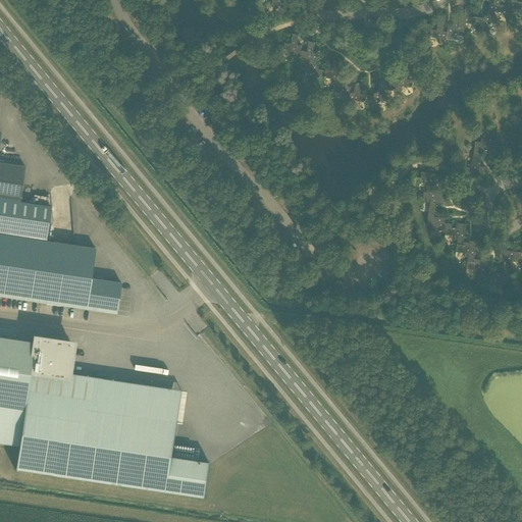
[(489,4),(487,16),(494,17),(496,13),(505,14),(506,6),(500,6),(501,0),(493,0),(493,5),(489,4)]
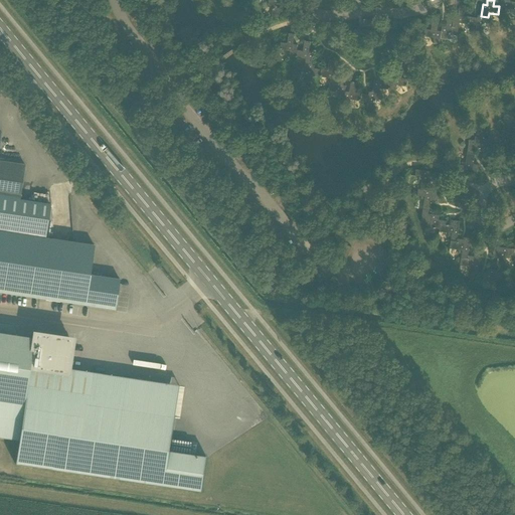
[(500,1),(499,6),(498,14),(505,15),(506,10),(514,10),(514,3),(510,3),(510,0),(504,0),(504,2),(500,1)]
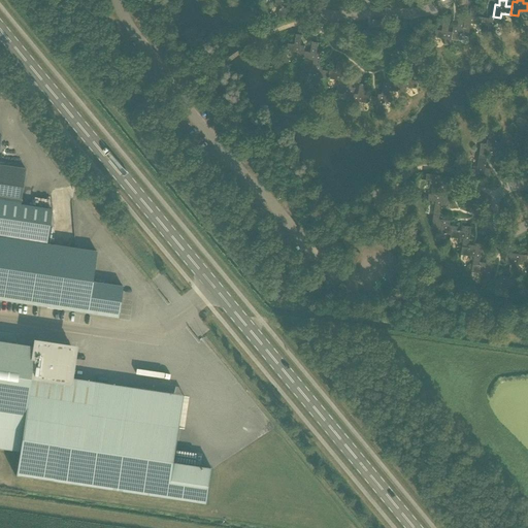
[(287,20),(288,13),(297,14),(298,8),(289,7),(289,3),(286,2),(278,1),(275,1),(274,7),(281,8),(278,19),(287,20)]
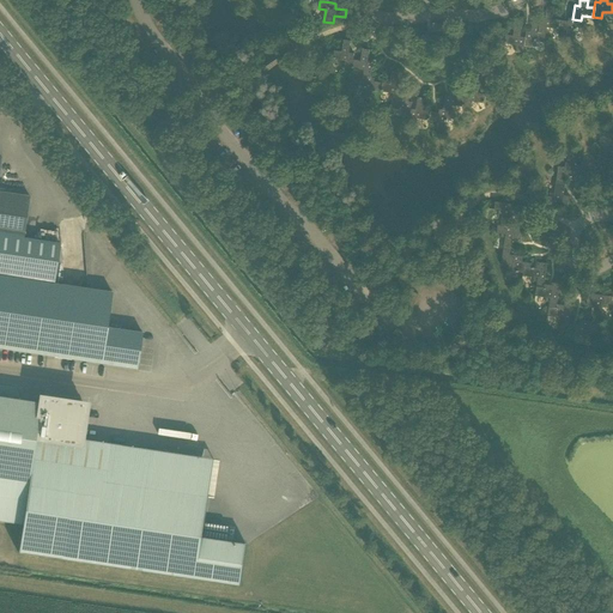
[(560,23),(559,31),(568,32),(566,40),(575,41),(577,29),(583,30),(584,22),(581,20),(572,19),(569,19),(568,24),(565,24),(560,23)]
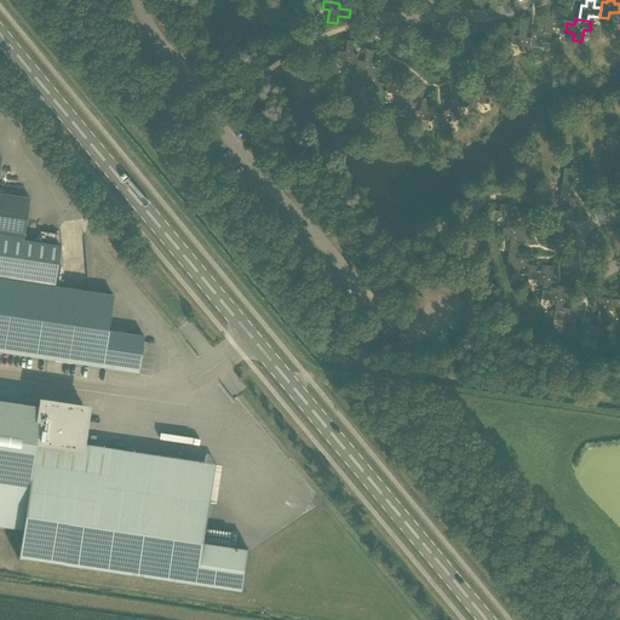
[(546,26),(539,24),(538,33),(533,33),(532,39),(530,49),(538,49),(539,42),(551,45),(552,35),(545,34),(546,26)]
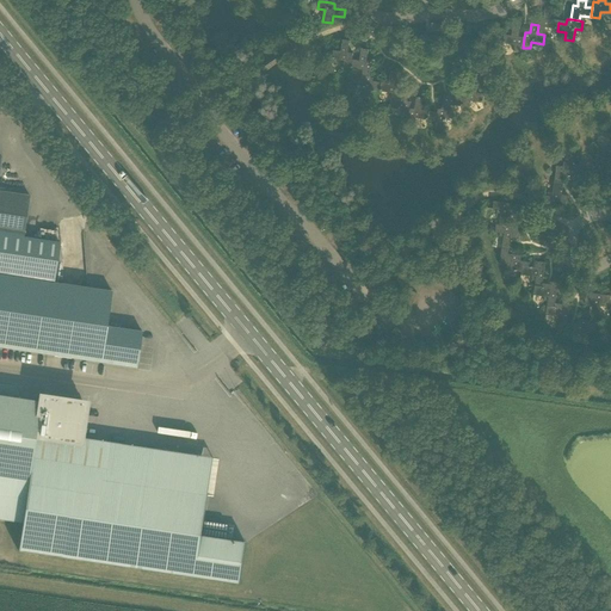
[(359,62),(352,61),(351,71),(363,72),(362,78),(370,79),(372,63),(368,63),(369,51),(362,50),(359,62)]
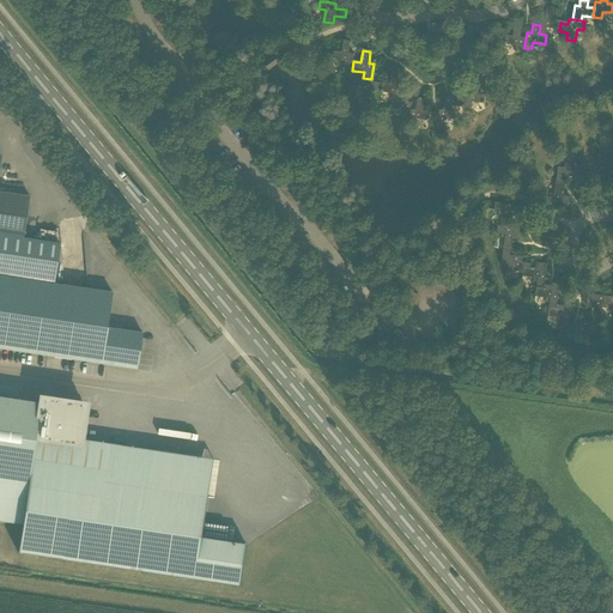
[(393,95),(393,101),(400,102),(401,93),(402,86),(398,86),(399,74),(392,73),(390,85),(382,84),(382,85),(381,93),(393,95)]
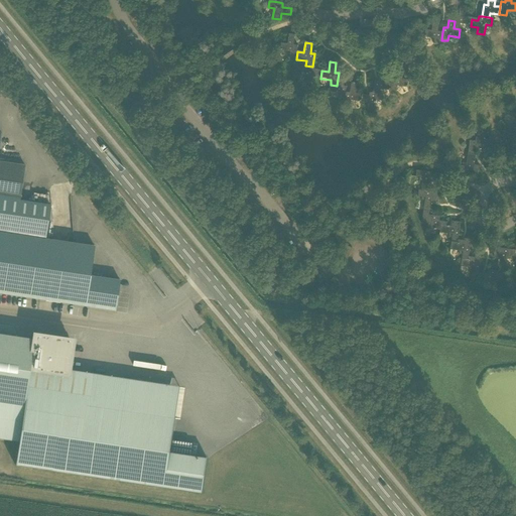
[(312,67),(305,66),(302,65),(301,72),(307,73),(305,83),(313,84),(314,78),(320,79),(321,72),(315,71),(315,67),(312,67)]
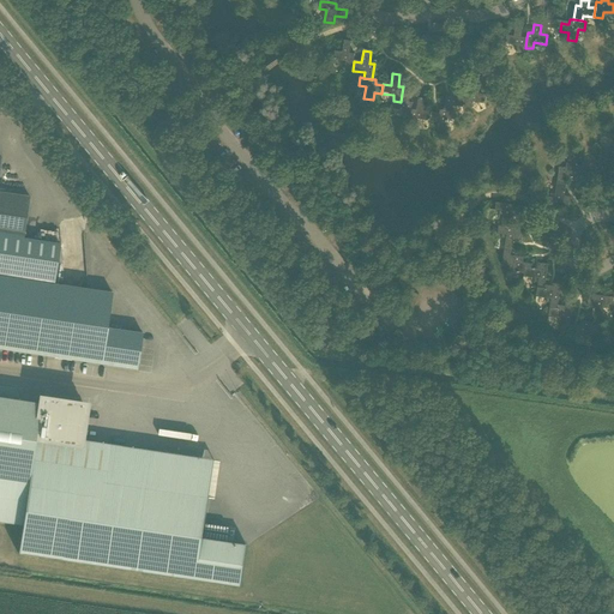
[(467,92),(465,100),(464,108),(473,109),(474,103),(486,104),(487,96),(479,95),(481,83),(474,82),(471,94),(467,92)]
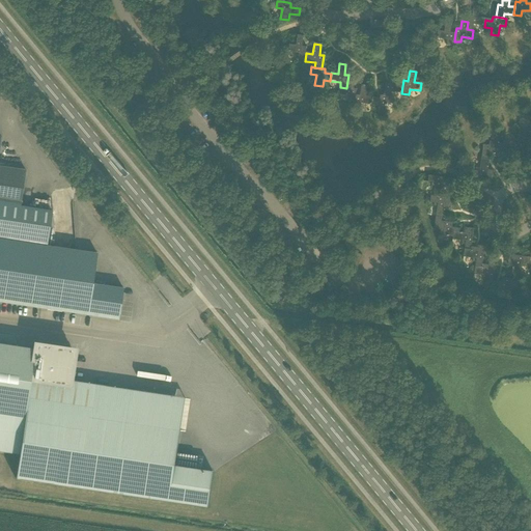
[(384,96),(391,98),(391,92),(401,93),(402,86),(396,85),(398,75),(391,74),(390,84),(386,83),(384,96)]
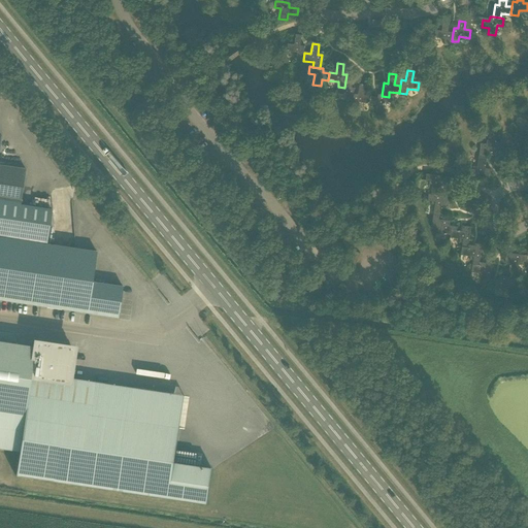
[(347,101),(353,102),(354,95),(355,95),(355,89),(351,89),(352,81),(345,80),(344,88),(338,87),(337,95),(348,96),(347,101)]
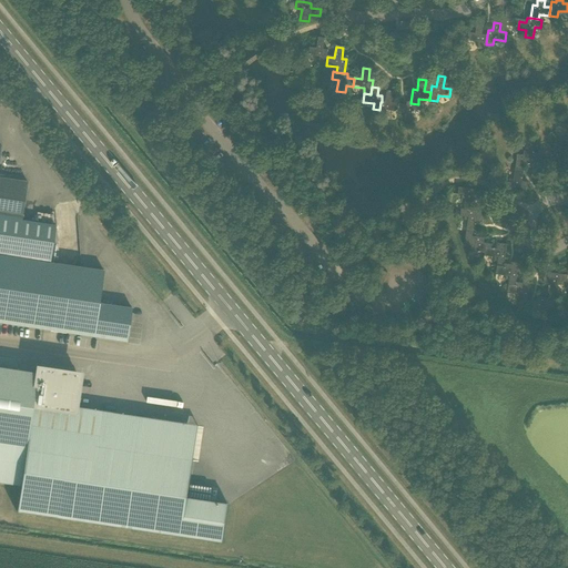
[(398,113),(399,107),(399,104),(393,103),(394,92),(387,91),(385,102),(382,102),(381,102),(379,110),(378,117),(386,118),(387,111),(398,113)]
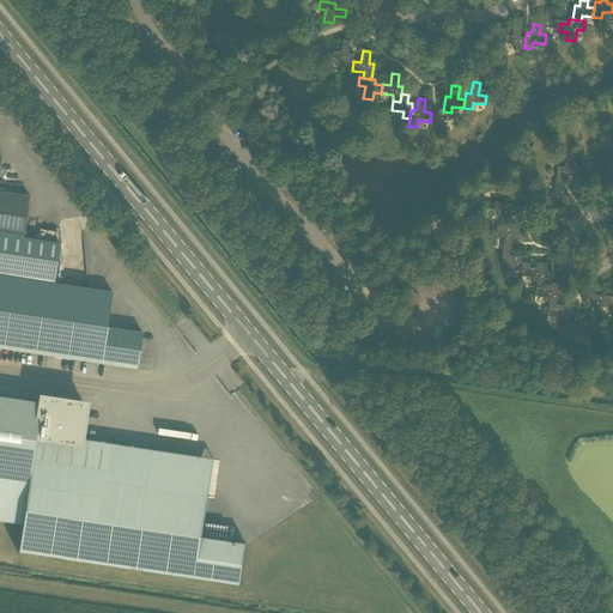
[(438,115),(431,115),(430,122),(437,123),(436,131),(445,132),(448,120),(454,121),(455,113),(451,113),(443,111),(439,110),(438,115)]
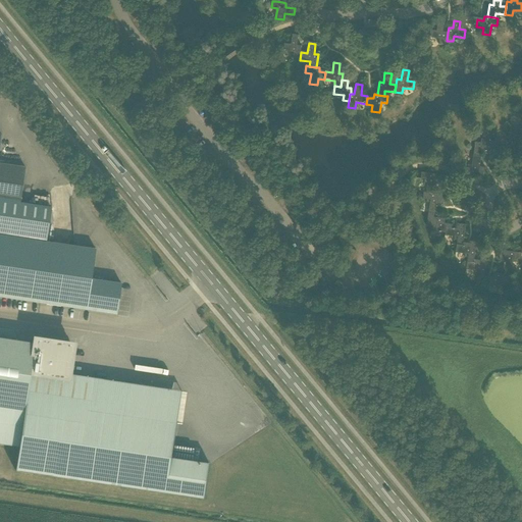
[(511,125),(510,134),(517,135),(516,138),(517,138),(521,138),(521,140),(521,141),(521,140),(521,122),(521,123),(521,126),(511,125)]
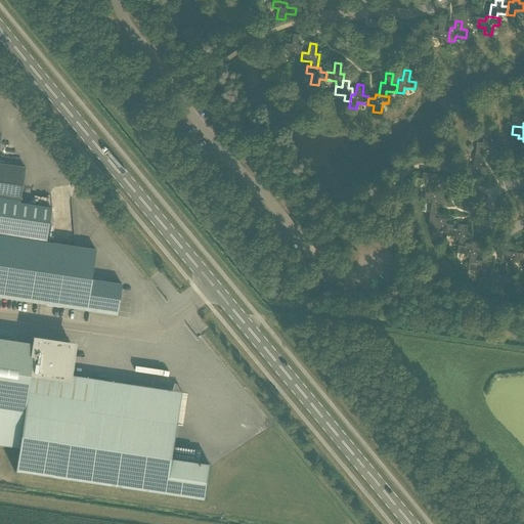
[(0,234),(46,242),(51,209),(20,204),(26,168),(0,164),(0,146),(2,134),(0,134),(0,234)]
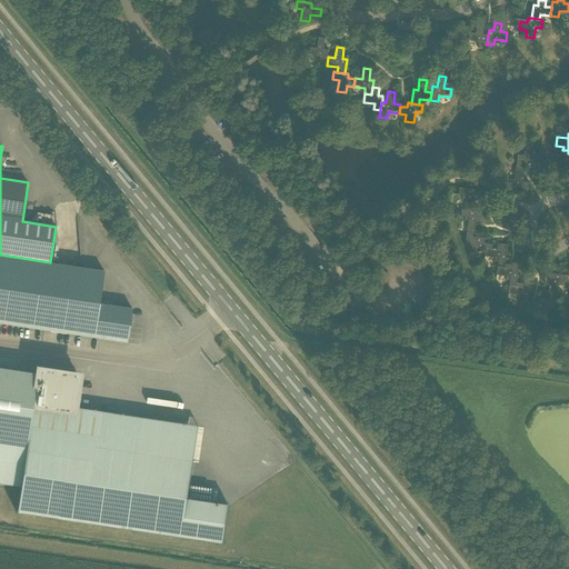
[(541,151),(541,153),(540,160),(547,161),(550,161),(550,168),(560,169),(563,150),(562,150),(563,147),(556,146),(556,149),(552,149),(551,152),(541,151)]
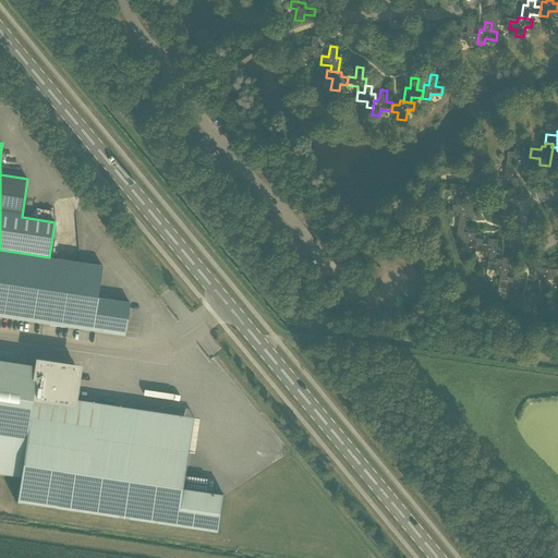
[(509,152),(507,167),(514,168),(514,164),(526,166),(526,160),(535,161),(536,158),(530,157),(531,150),(516,148),(516,153),(509,152)]
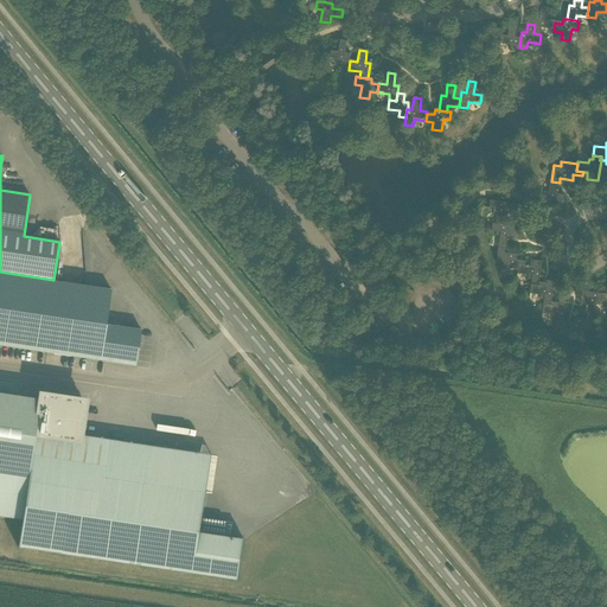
[(561,183),(560,183),(551,181),(550,192),(545,191),(545,196),(541,195),(540,203),(564,206),(566,195),(560,195),(561,183)]
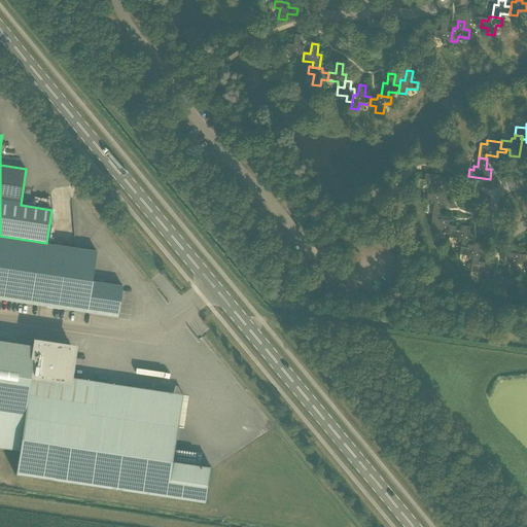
[(431,185),(430,195),(438,196),(441,186),(446,187),(447,177),(426,174),(425,181),(428,182),(428,185),(431,185)]
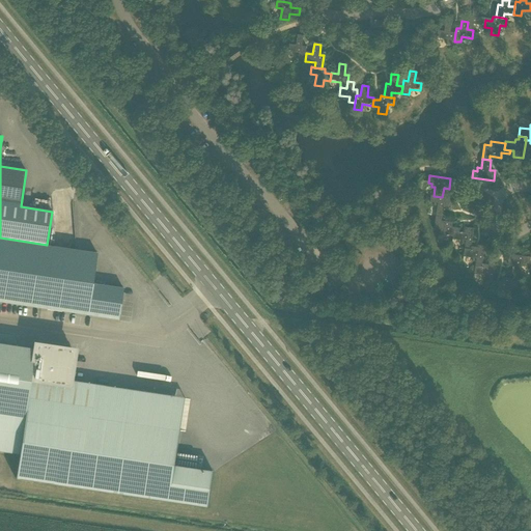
[(442,197),(434,196),(431,196),(430,202),(434,203),(434,206),(438,207),(436,217),(443,218),(444,218),(446,207),(451,208),(452,199),(442,197)]
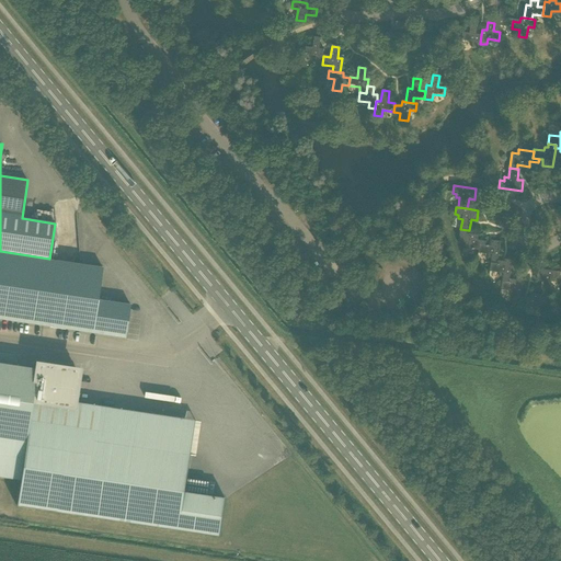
[(464,249),(479,251),(479,244),(487,245),(487,242),(478,240),(479,236),(467,233),(468,230),(460,229),(458,243),(465,244),(464,249)]
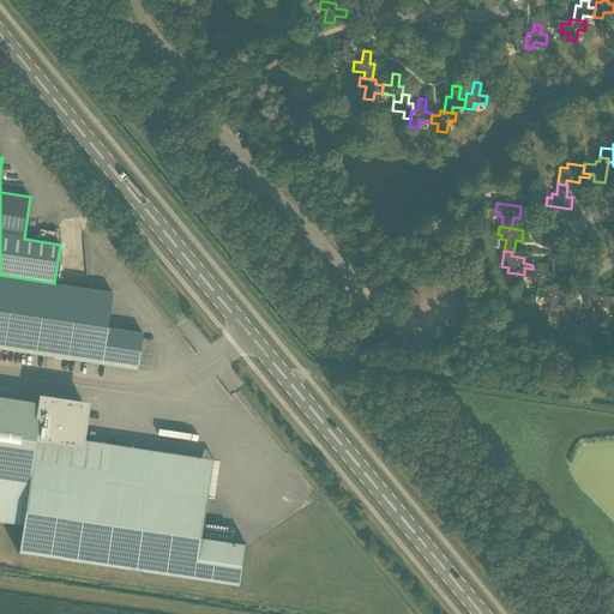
[(537,284),(537,288),(545,289),(545,286),(546,286),(548,265),(537,264),(536,270),(533,269),(524,268),(524,275),(523,277),(534,280),(534,283),(537,284)]
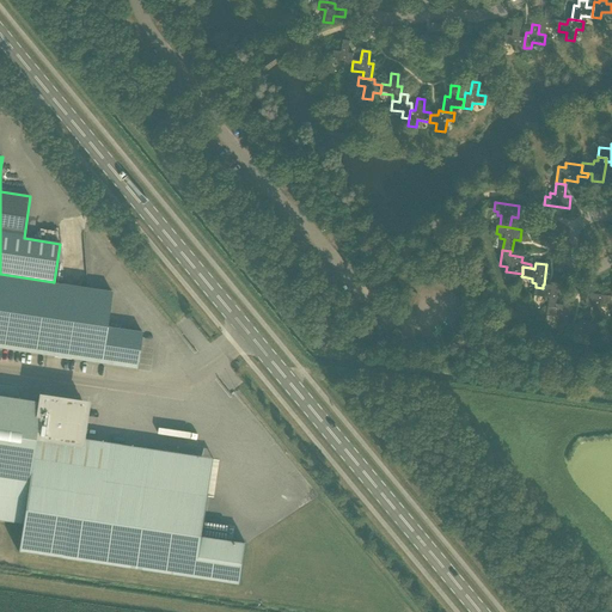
[(142,334),(106,328),(111,293),(0,275),(0,348),(136,369),(142,334)]
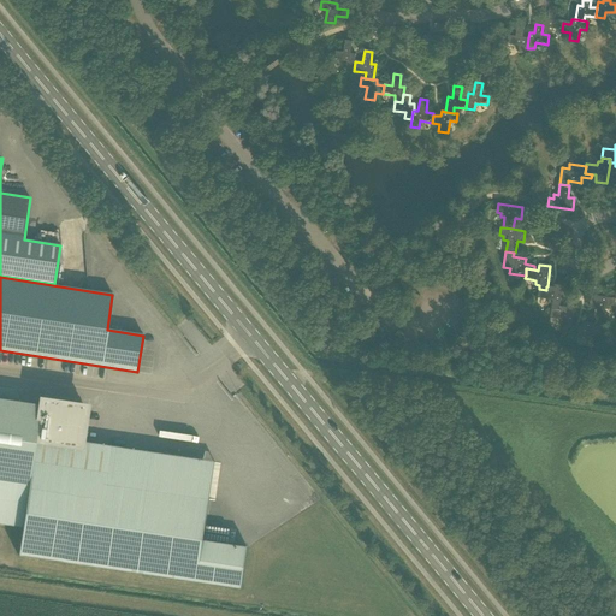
[(563,286),(555,285),(555,288),(548,286),(546,286),(546,290),(539,289),(538,298),(549,301),(548,304),(552,306),(551,309),(560,311),(560,307),(563,286)]
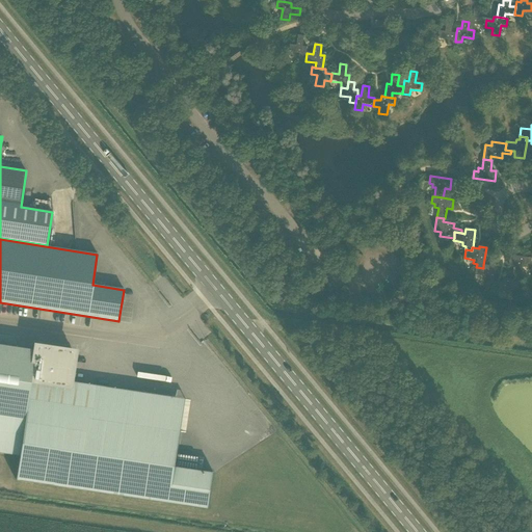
[(351,266),(358,268),(364,256),(357,253),(351,266)]
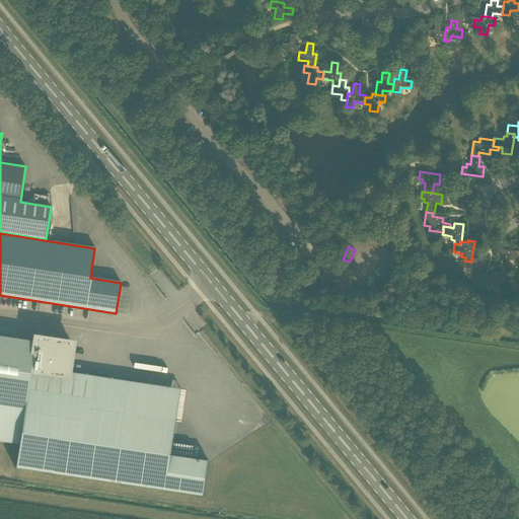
[(514,258),(517,258),(518,252),(498,249),(497,258),(502,260),(500,270),(502,270),(508,271),(510,262),(513,262),(514,258)]
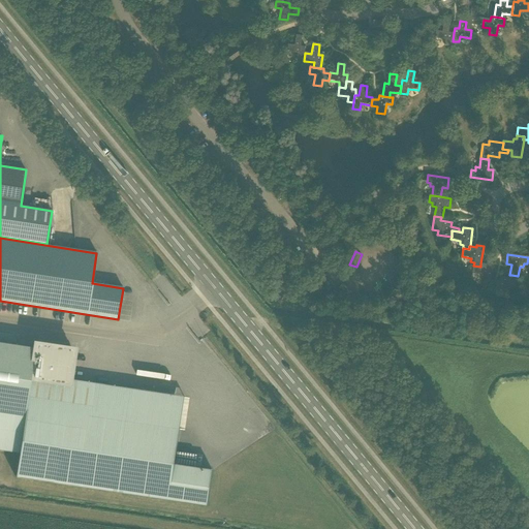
[(487,265),(480,263),(480,267),(473,266),(472,274),(481,275),(481,279),(485,279),(484,283),(491,284),(492,280),(494,263),(487,262),(487,265)]
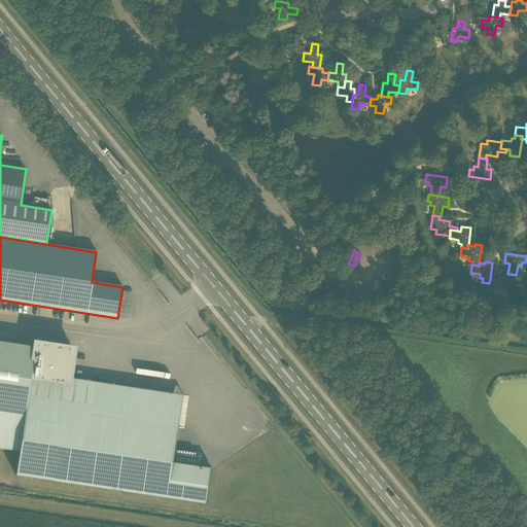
[(497,280),(490,279),(489,283),(494,284),(493,289),(507,291),(508,287),(514,288),(516,275),(510,274),(510,277),(498,276),(497,280)]
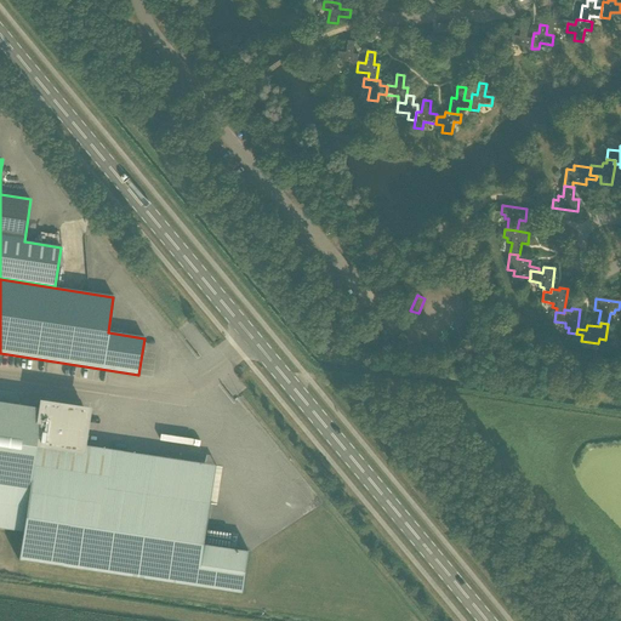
[(398,337),(410,347),(414,343),(403,334),(398,337)]
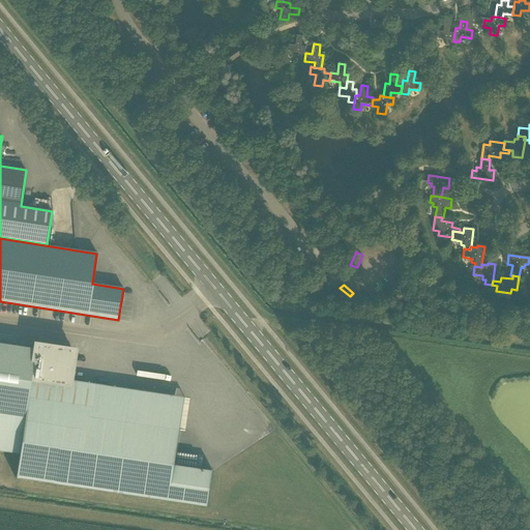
[(16,478),(208,507),(213,472),(175,466),(180,431),(129,423),(135,390),(69,381),(68,385),(30,379),(34,349),(0,344),(0,451),(19,454),(16,478)]
